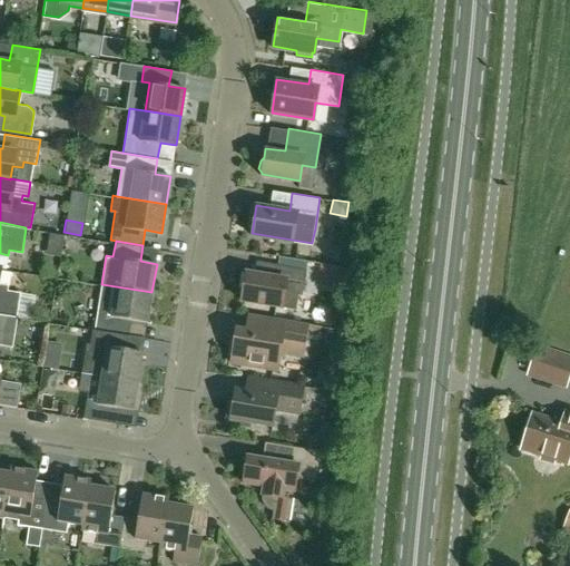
[(346,266),(322,262),(318,282),(343,286),(346,266)]
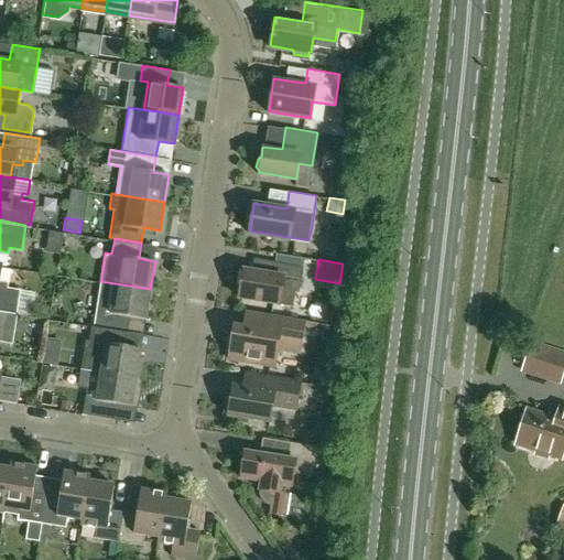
[(282,288),(299,291),(303,266),(274,260),(272,273),(242,268),(238,295),(279,302),(282,288)]
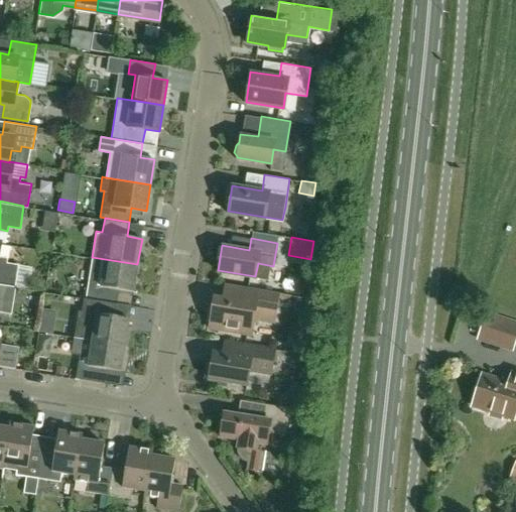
[(0,246),(1,242),(0,241),(0,282),(6,283),(6,284),(14,285),(18,263),(7,261),(7,256),(0,255),(0,246)]
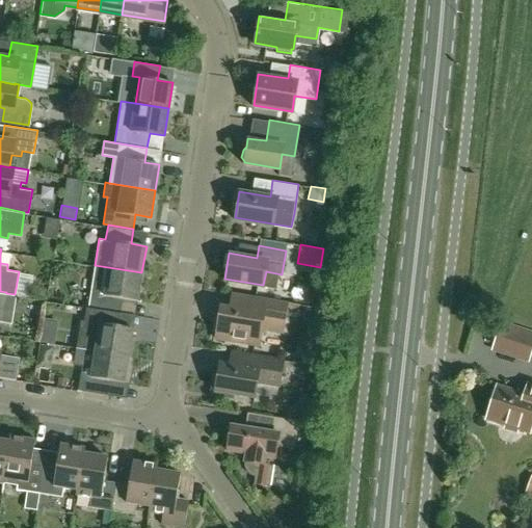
[(137,299),(141,272),(95,265),(88,306),(95,308),(121,311),(123,296),(137,299)]
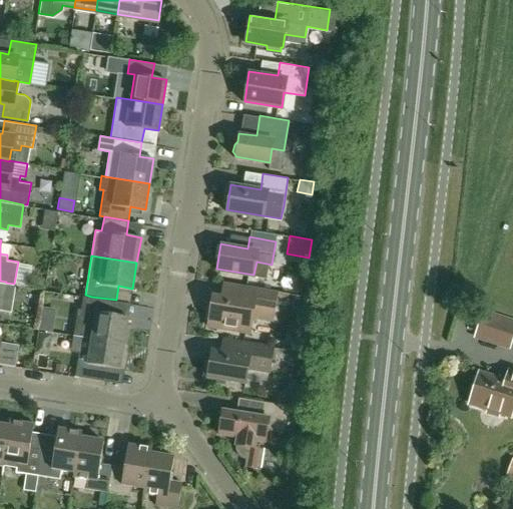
[(306,287),(306,283),(304,282),(302,281),(298,281),(296,285),(297,289),(300,291),(303,290),(304,290),(306,287)]
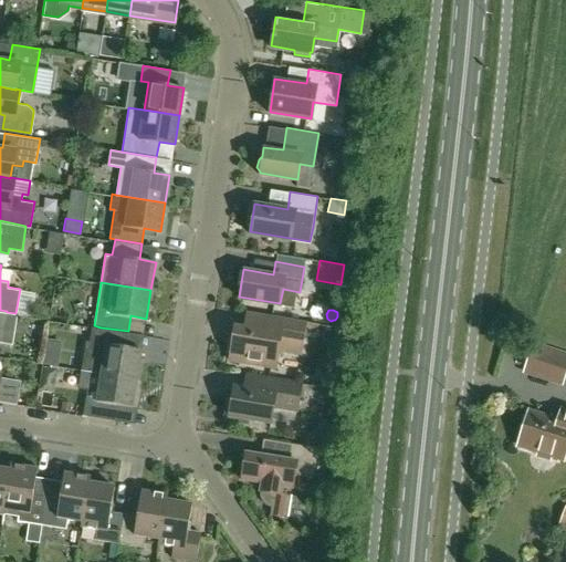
[(300,351),(305,321),(270,315),(268,331),(234,325),(229,357),(275,365),(279,347),(300,351)]
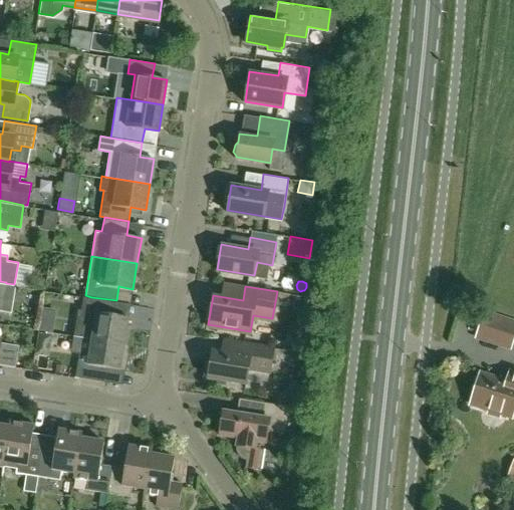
[(124,342),(129,317),(113,314),(116,300),(91,297),(87,320),(94,321),(91,336),(91,337),(124,342)]
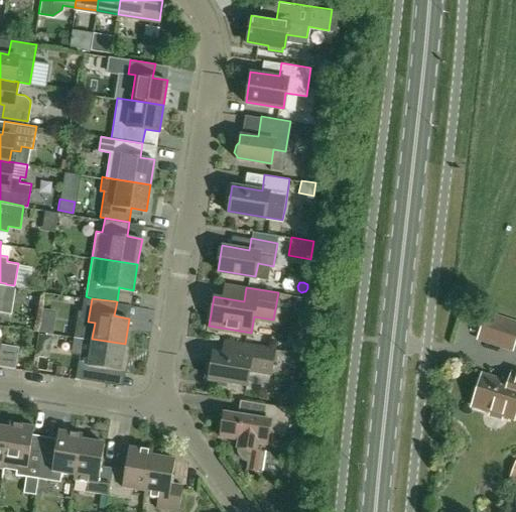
[(515,332),(515,321),(486,311),(479,335),(512,345),(515,332)]
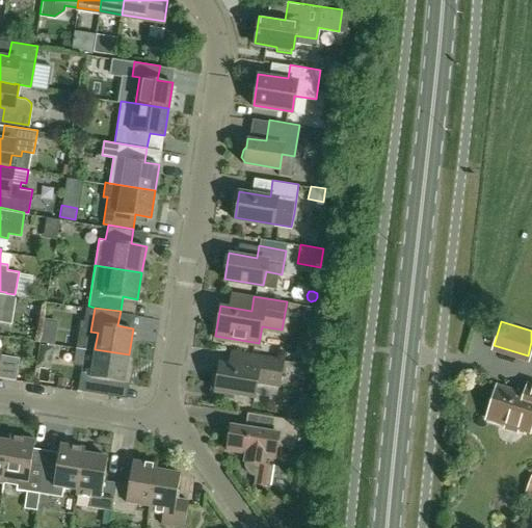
[(125,381),(129,354),(95,349),(95,348),(76,345),(73,363),(81,364),(80,373),(83,374),(81,390),(107,394),(109,378),(125,381)]
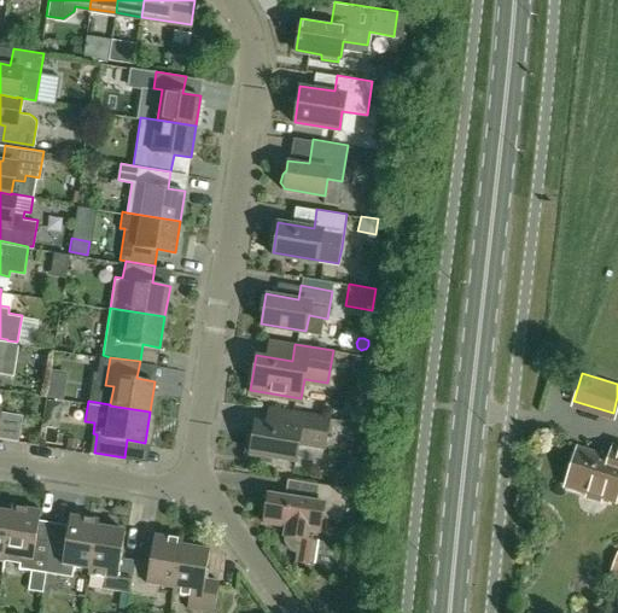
[(0,436),(17,439),(22,413),(0,409),(0,436)]
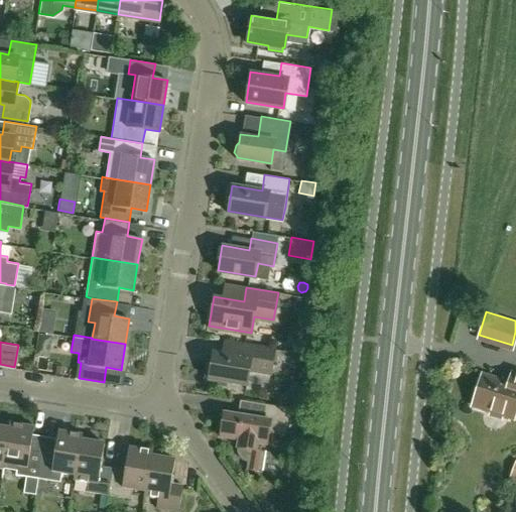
[(264,371),(268,347),(243,343),(241,356),(214,352),(212,360),(206,359),(203,381),(226,385),(227,380),(247,383),(249,368),(264,371)]
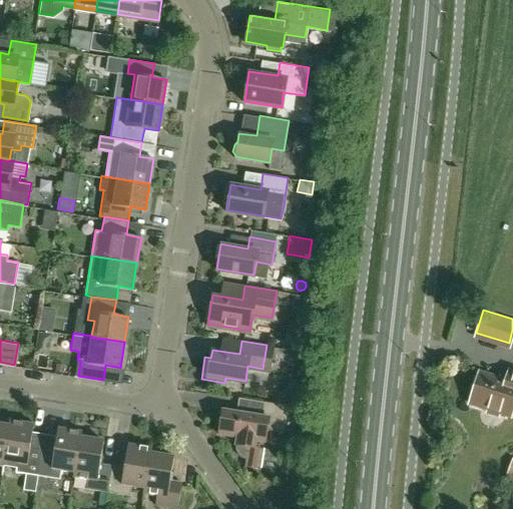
[(505,380),(479,371),(469,401),(487,407),(486,411),(498,414),(499,410),(510,414),(512,404),(512,370),(508,369),(505,380)]
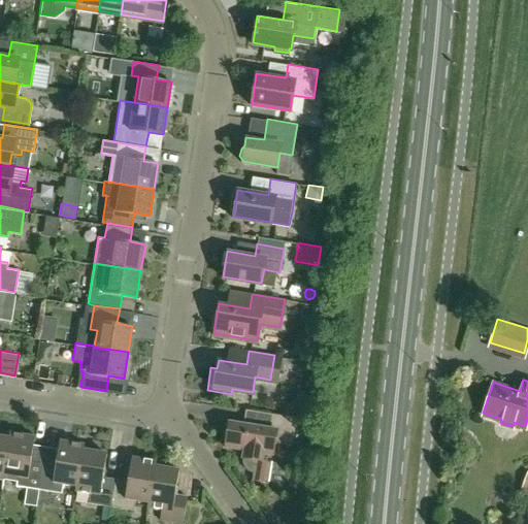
[(253,428),(246,427),(246,426),(246,425),(245,424),(244,423),(243,423),(229,421),(227,421),(225,421),(223,423),(222,425),(222,427),(223,429),(224,431),(225,432),(227,433),(225,446),(243,449),(242,456),(242,459),(243,462),(244,465),(246,468),(250,469),(253,470),(252,479),(268,481),(271,460),(262,458),(264,452),(272,453),(274,441),(291,445),(296,416),(270,412),(267,427),(253,424),(253,428)]
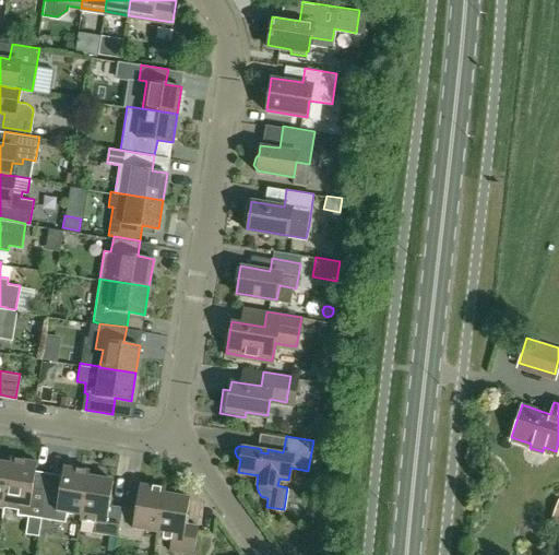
[(3,500),(11,457),(4,456),(0,459),(0,460),(0,505),(3,506),(4,500),(3,500)]
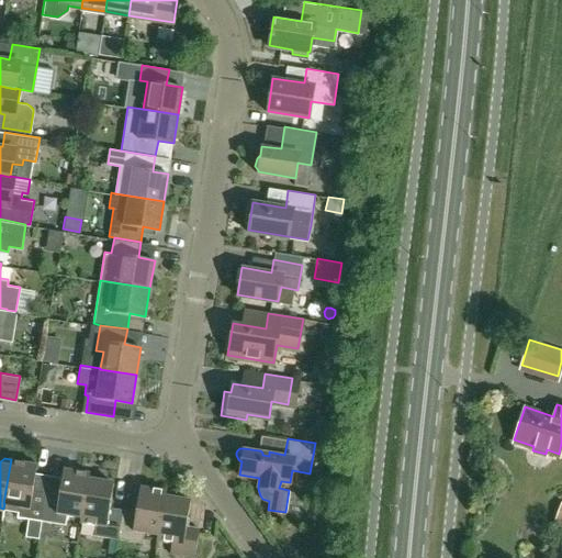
[(41,520),(46,491),(33,490),(36,464),(11,459),(3,503),(4,503),(19,505),(17,515),(41,520)]
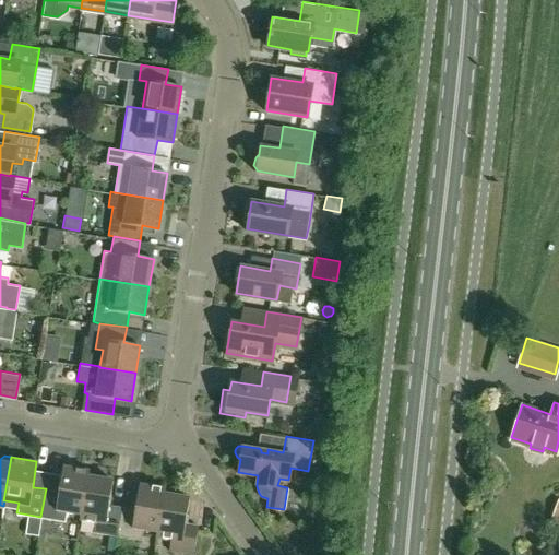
[(81,514),(87,474),(88,474),(88,470),(63,465),(59,491),(46,488),(40,517),(64,521),(67,511),(80,514),(81,514)]
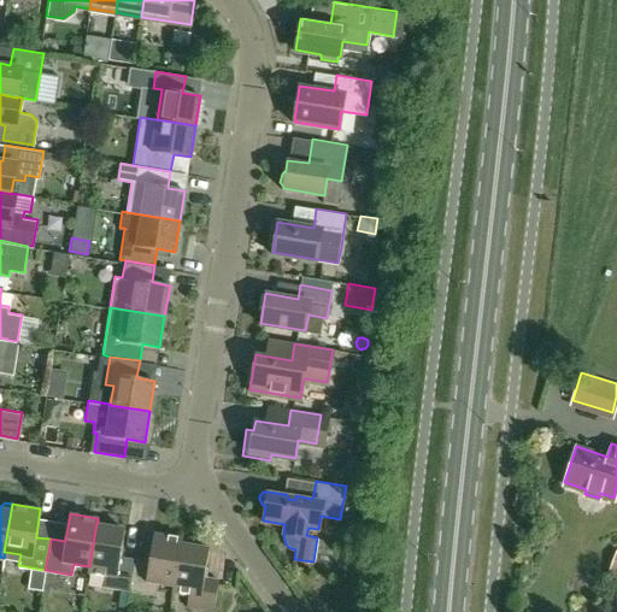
[(124,528),(98,523),(97,523),(89,566),(88,566),(88,571),(104,574),(103,586),(129,589),(135,558),(119,557),(124,528)]
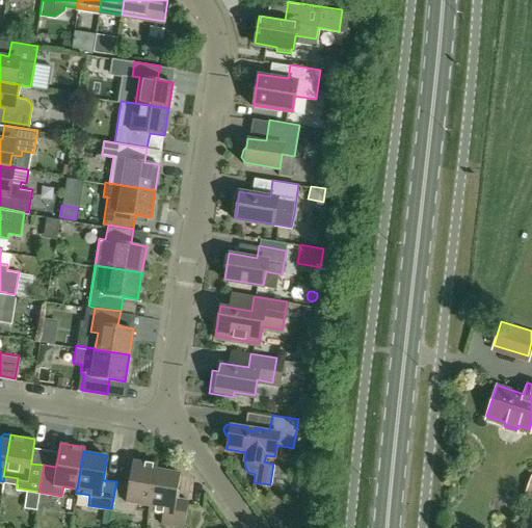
[(150,505),(156,468),(157,468),(157,464),(132,459),(129,483),(116,481),(111,508),(134,512),(136,503),(149,505),(150,505)]
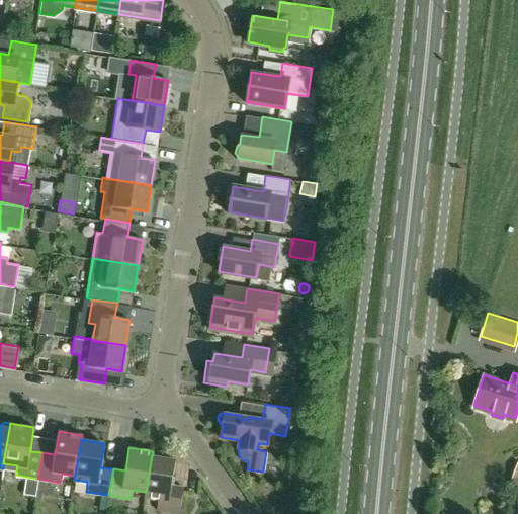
[(171,484),(175,459),(153,455),(152,455),(146,492),(145,492),(145,496),(158,499),(157,508),(179,511),(183,486),(171,484)]
